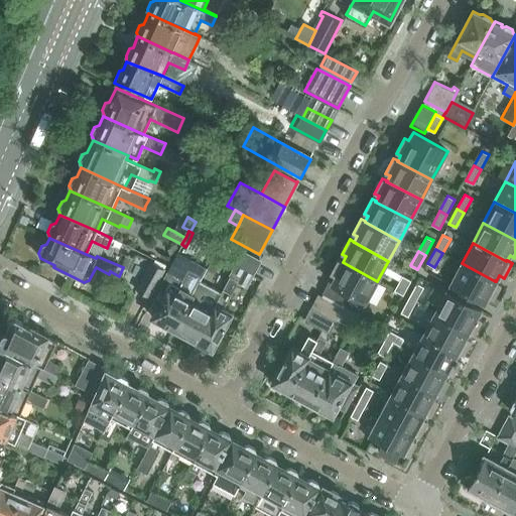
[(243,253),(237,265),(253,274),(260,262),(243,253)]
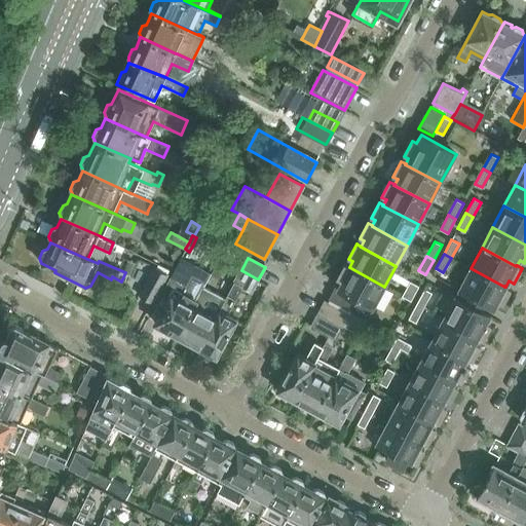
[(194,269),(179,261),(158,299),(159,299),(160,297),(166,301),(162,308),(155,323),(157,324),(159,328),(164,331),(168,330),(178,335),(196,301),(181,293),(189,278),(194,269)]
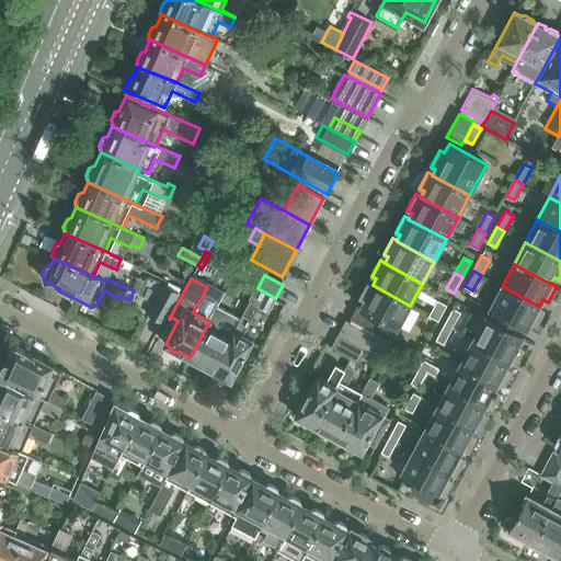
[(410,306),(373,285),(368,282),(359,298),(364,300),(361,308),(368,312),(361,325),(390,341),(410,306)]
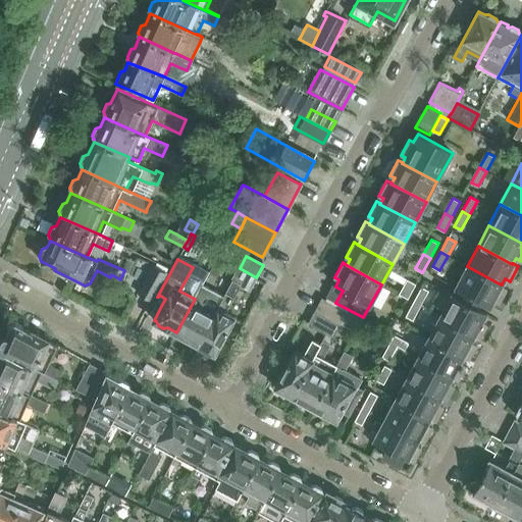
[(154,265),(139,295),(150,301),(165,271),(154,265)]
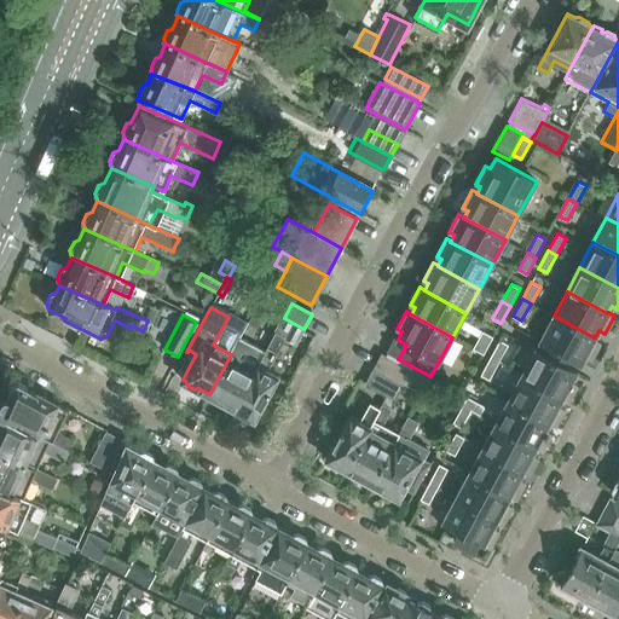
[(594,337),(554,316),(541,341),(582,363),(585,356),(591,358),(601,340),(595,337),(594,336),(594,337)]
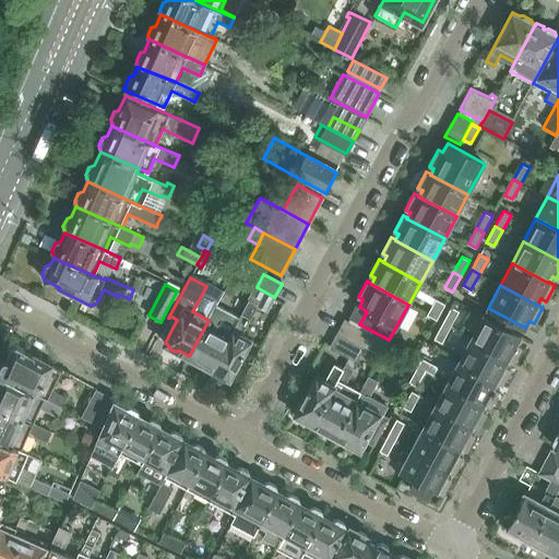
[(247,304),(256,309),(265,313),(274,297),(257,287),(247,304)]
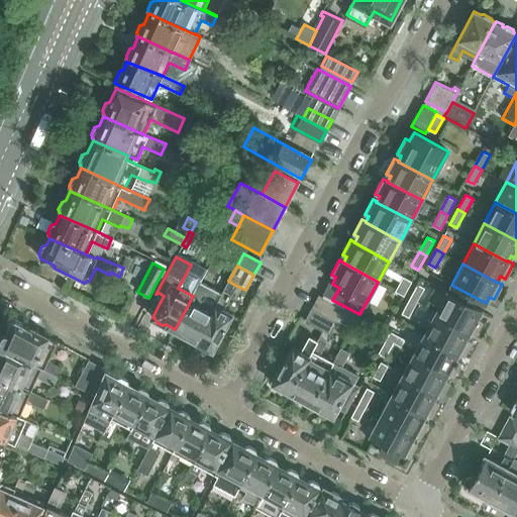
[(395,291),(404,296),(412,281),(403,277),(395,291)]
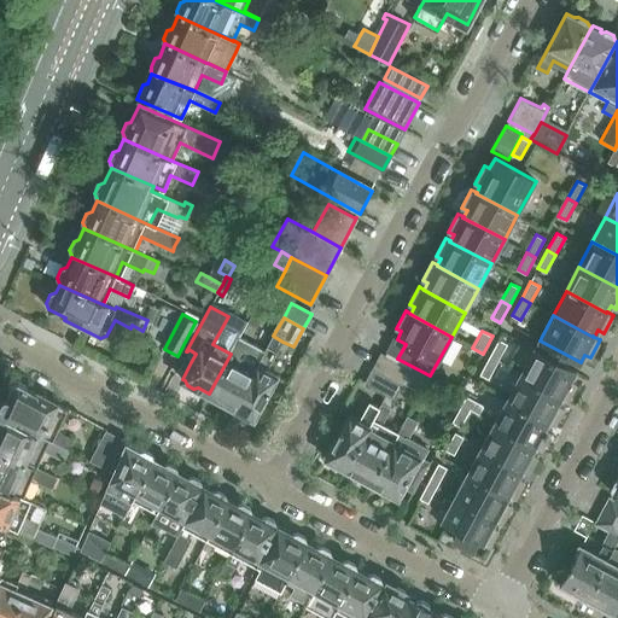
[(257,368),(235,408),(238,409),(240,414),(246,418),(251,417),(255,419),(278,375),(267,371),(283,342),(273,336),(256,368),(257,368)]
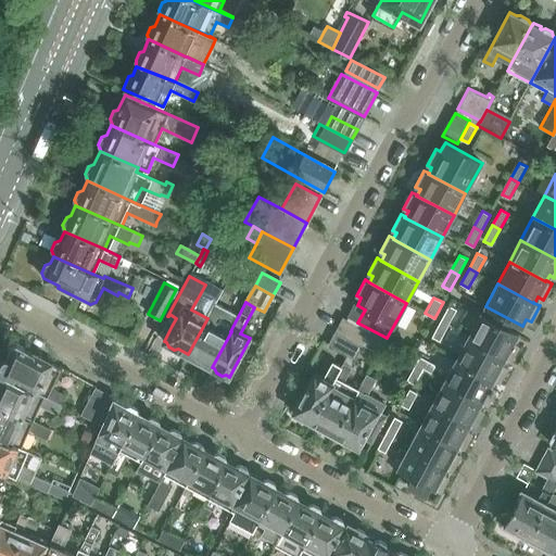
[(441,321),(449,325),(456,310),(449,305),(441,321)]
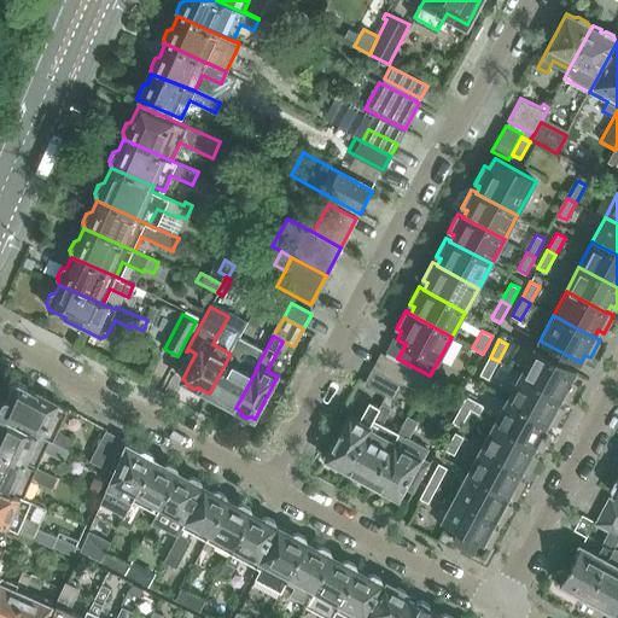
[(576,371),(535,349),(522,374),(567,400),(577,382),(571,379),(576,371)]
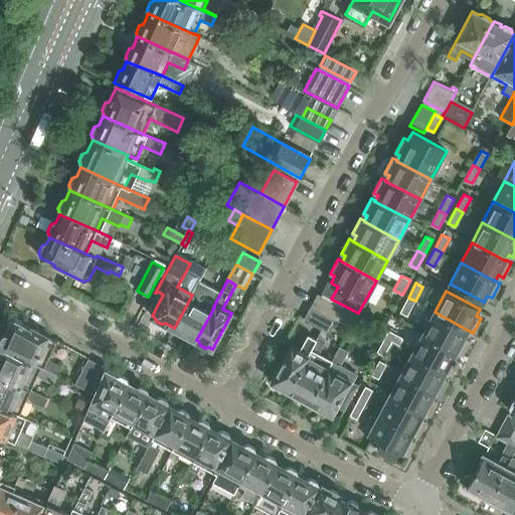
[(194,339),(196,340),(214,307),(213,307),(192,295),(174,328),(183,333),(184,336),(190,339),(194,339)]
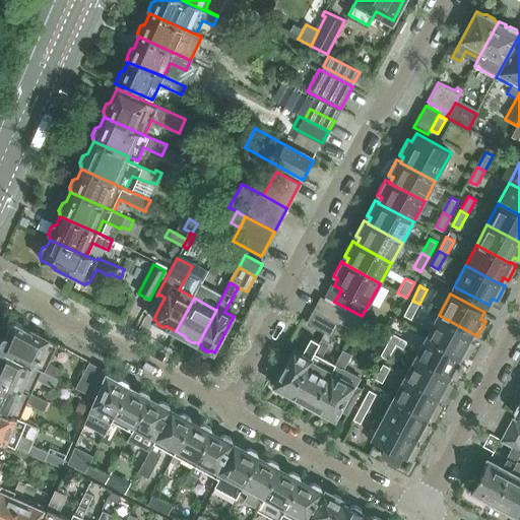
[(321,299),(315,311),(337,323),(344,311),(321,299)]
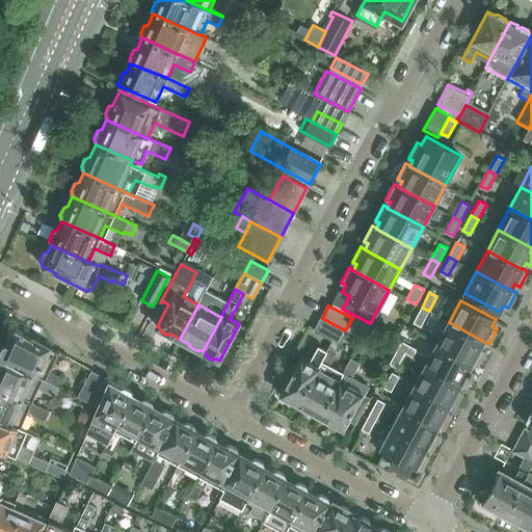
[(429,311),(422,308),(414,322),(421,326),(429,311)]
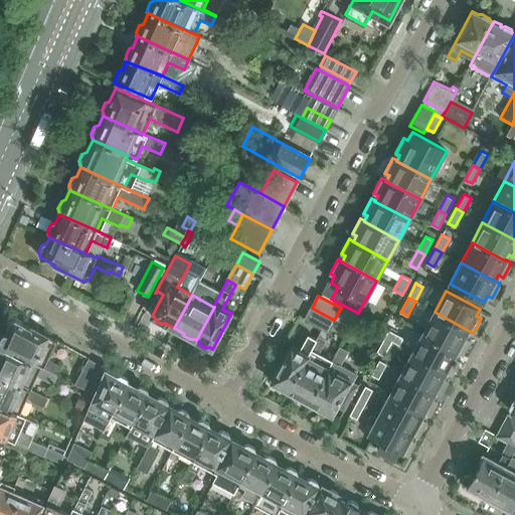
[(306,319),(314,324),(322,328),(328,331),(334,320),(312,308),(306,319)]
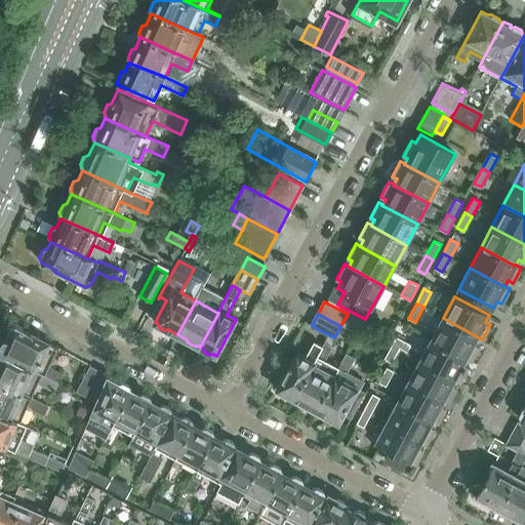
[(475,342),(478,337),(443,318),(431,337),(467,358),(471,360),(479,345),(475,342)]
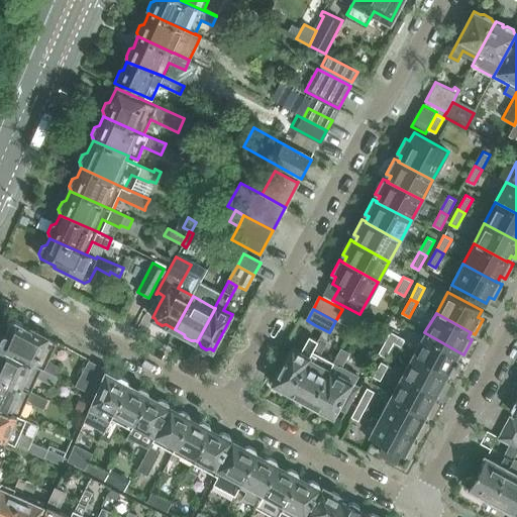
[(0,339),(0,346),(1,347),(58,376),(63,368),(53,363),(49,357),(57,342),(15,319),(10,321),(5,333),(2,334),(0,339)]
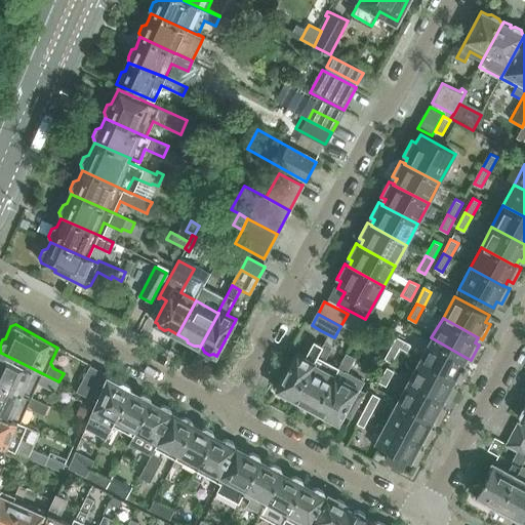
[(294,398),(313,364),(328,334),(320,330),(305,360),(295,355),(277,389),(280,391),(282,394),(287,397),(291,397),(294,398)]
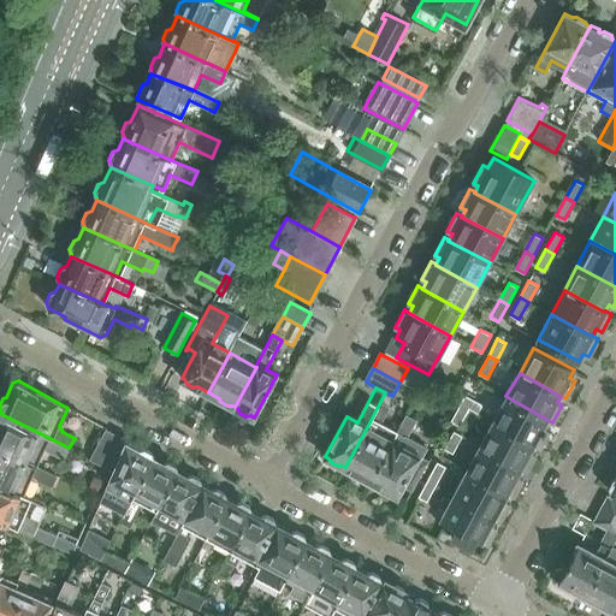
[(385,392),(367,427),(345,467),(356,473),(357,477),(365,480),(369,480),(371,481),(392,442),(377,433),(381,424),(380,422),(395,397),(392,396),(385,392)]
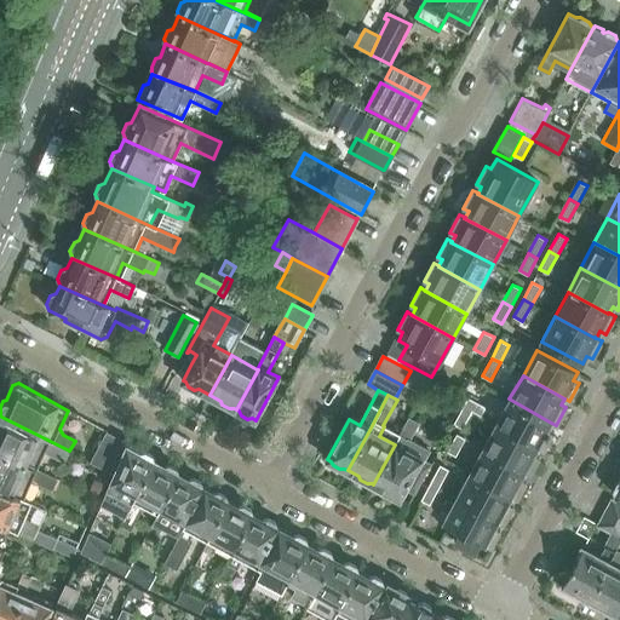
[(468,397),(464,406),(472,411),(481,415),(486,407),(468,397)]
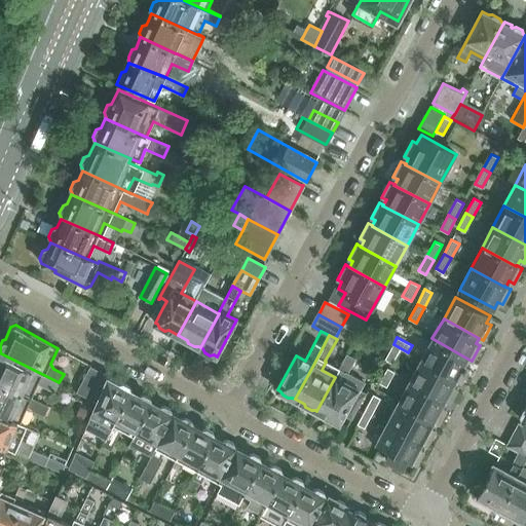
[(455,378),(460,381),(468,367),(464,364),(467,359),(431,338),(421,360),(455,378)]
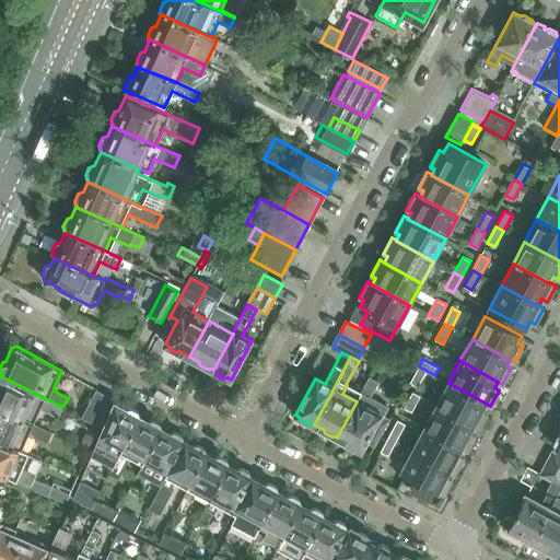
[(419,366),(410,383),(418,387),(427,371),(419,366)]
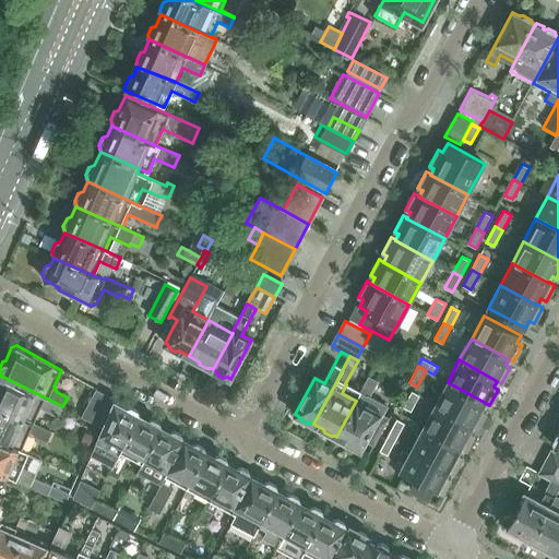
[(0,407),(33,423),(39,408),(59,417),(63,407),(62,406),(1,376),(0,377),(0,407)]
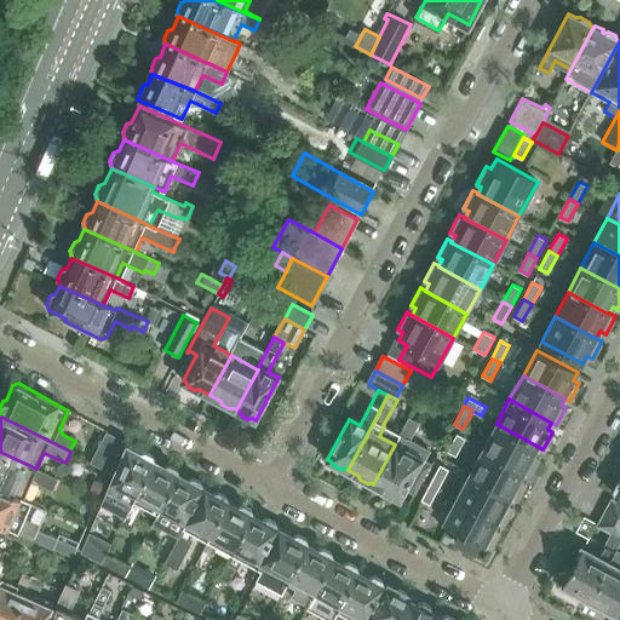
[(395,445),(373,484),(384,489),(386,494),(392,498),(397,497),(400,499),(422,458),(403,448),(417,425),(407,422),(395,445)]
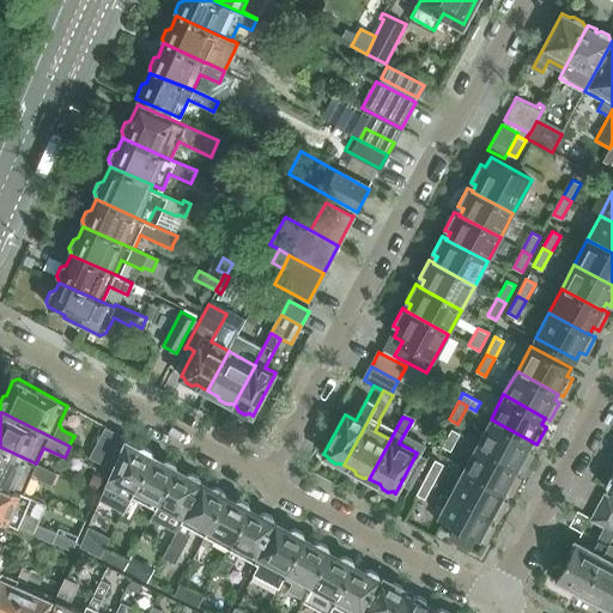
[(517,465),(523,468),(533,451),(528,448),(532,442),(491,419),(478,443),(517,465)]
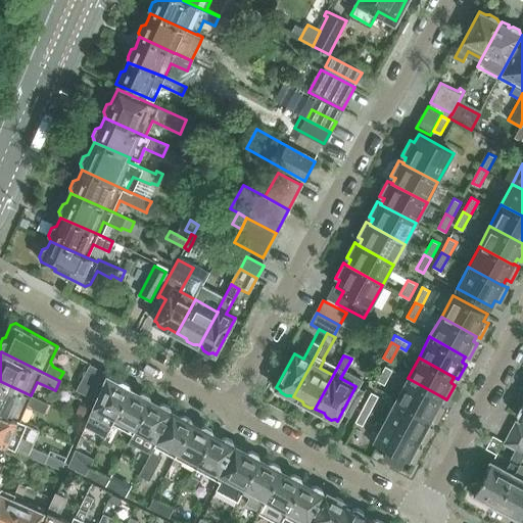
[(77,389),(93,398),(105,375),(89,366),(77,389)]
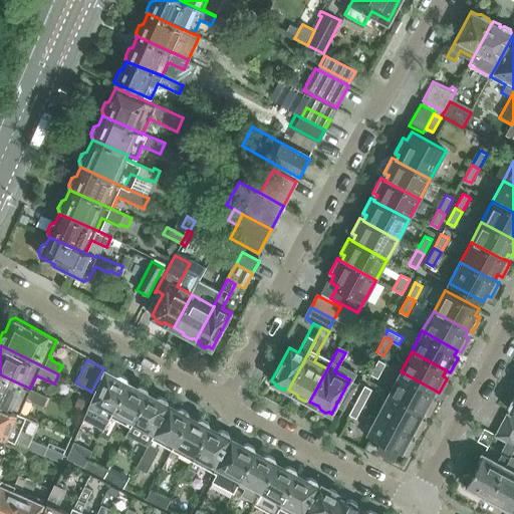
[(370,374),(377,378),(386,363),(378,359),(370,374)]
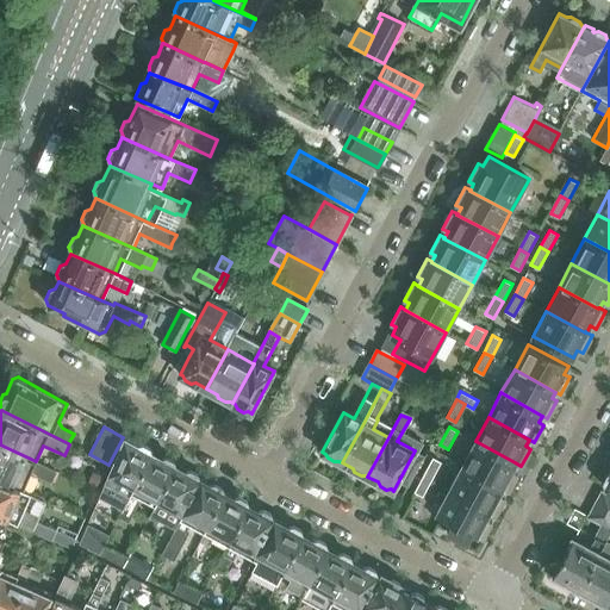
[(111,493),(126,502),(153,454),(151,453),(150,448),(143,444),(138,446),(129,441),(125,439),(107,478),(100,496),(107,499),(110,495),(111,493)]
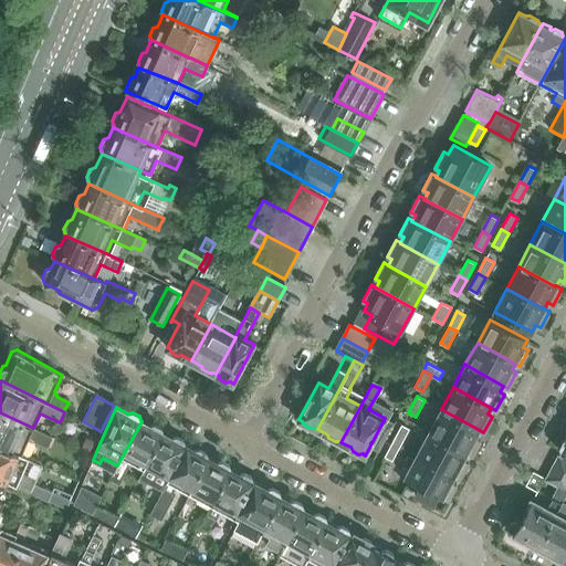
[(429,432),(467,452),(472,456),(481,439),(475,436),(478,429),(441,409),(429,432)]
